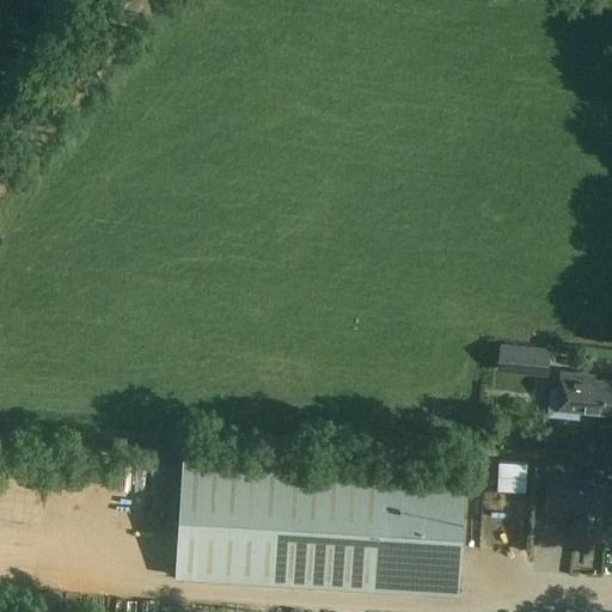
[(524,346),(521,373),(546,375),(549,348),(524,346)]
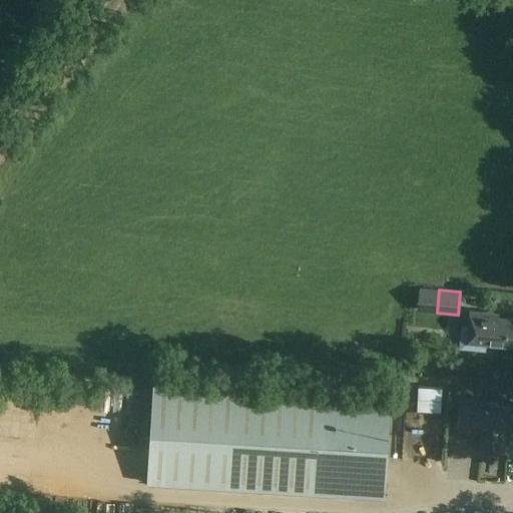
[(499,314),(470,311),(469,327),(462,326),(460,348),(486,350),(487,344),(512,346),(512,318),(499,317),(499,314)]
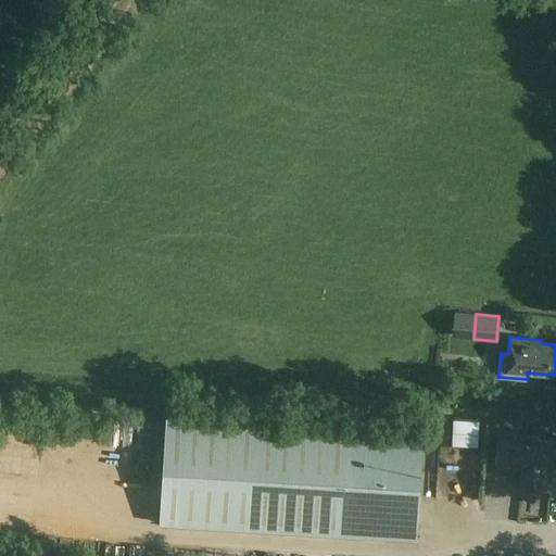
[(424,428),(166,413),(160,522),(417,538),(424,428)]
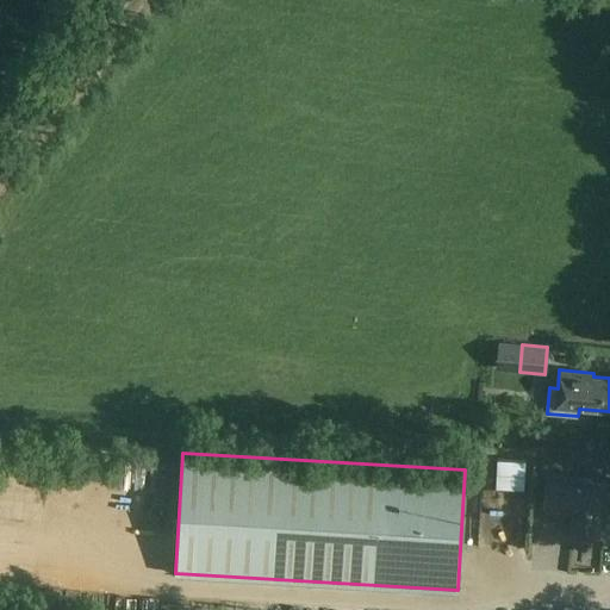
[(595,480),(546,477),(543,506),(573,509),(571,537),(597,539),(598,516),(605,516),(609,485),(595,484),(595,480)]
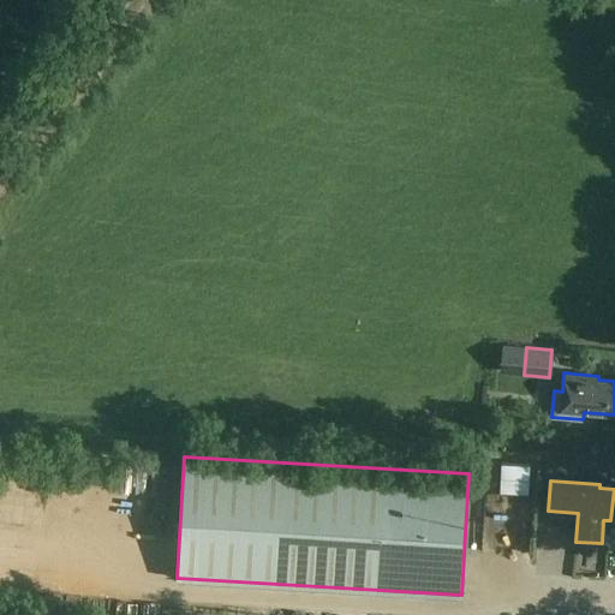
[(490,494),(490,554),(533,555),(535,494),(490,494)]
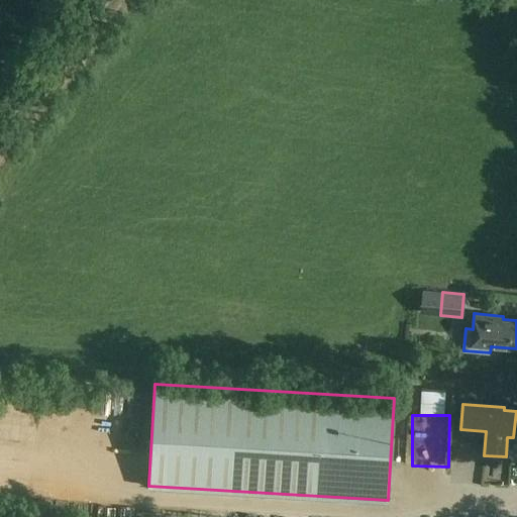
[(149,429),(130,428),(130,446),(148,447),(149,429)]
